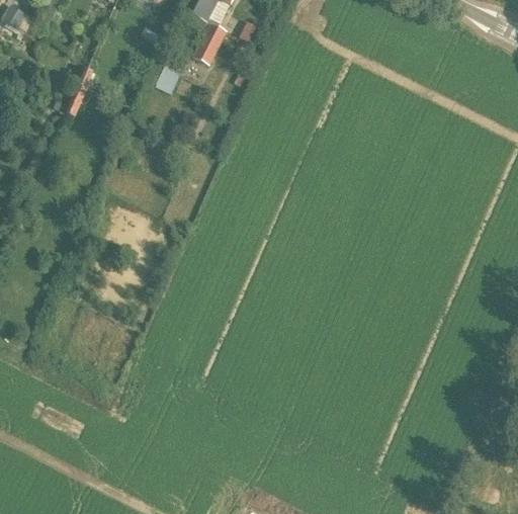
[(198,0),(191,14),(206,22),(218,0),(220,0),(229,5),(231,0),(198,0)]
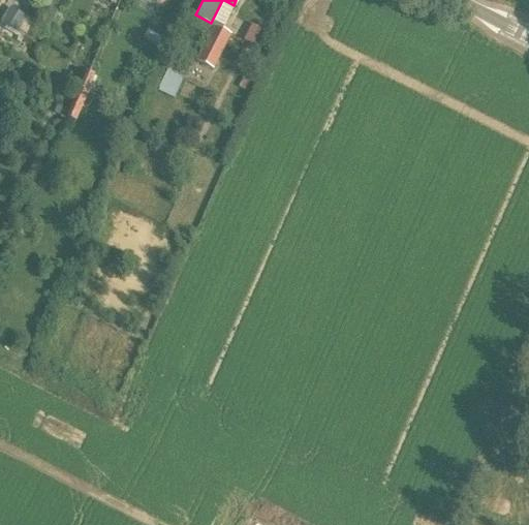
[(10,2),(0,17),(0,24),(20,37),(33,18),(10,2)]
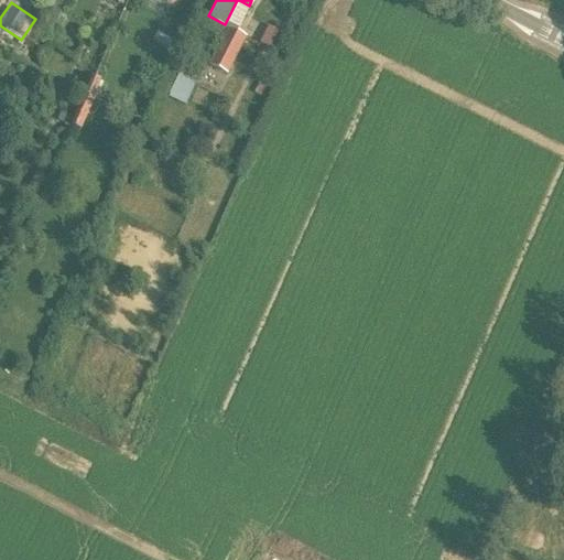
[(216,40),(225,24),(208,15),(201,32),(216,40)]
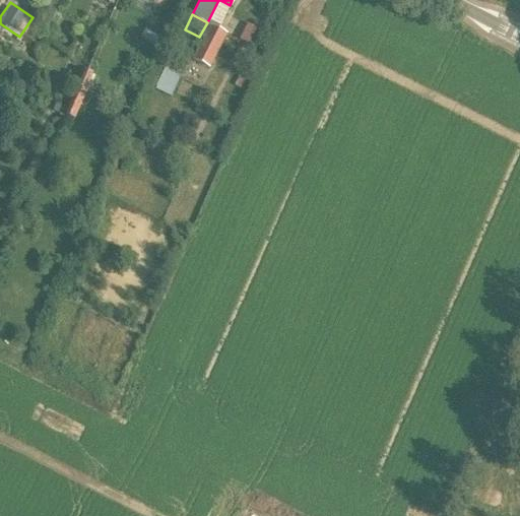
[(228,33),(210,23),(203,39),(193,57),(210,66),(210,65),(215,56),(228,33)]
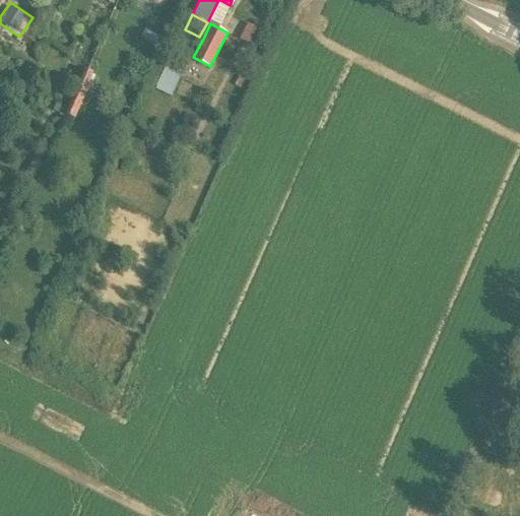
[(181,73),(165,65),(156,84),(155,87),(171,94),(181,73)]
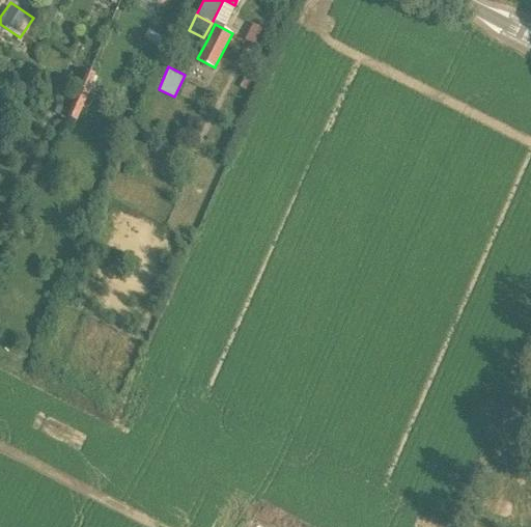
[(74,118),(90,72),(80,68),(64,114),(74,118)]
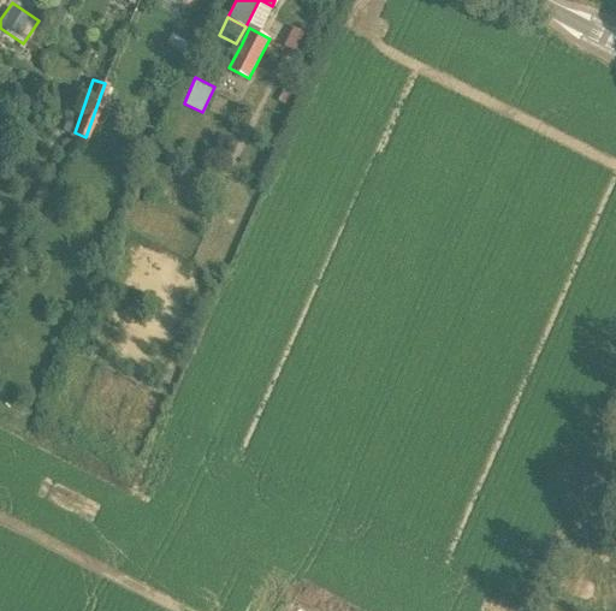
[(49,190),(39,185),(31,203),(41,207),(49,190)]
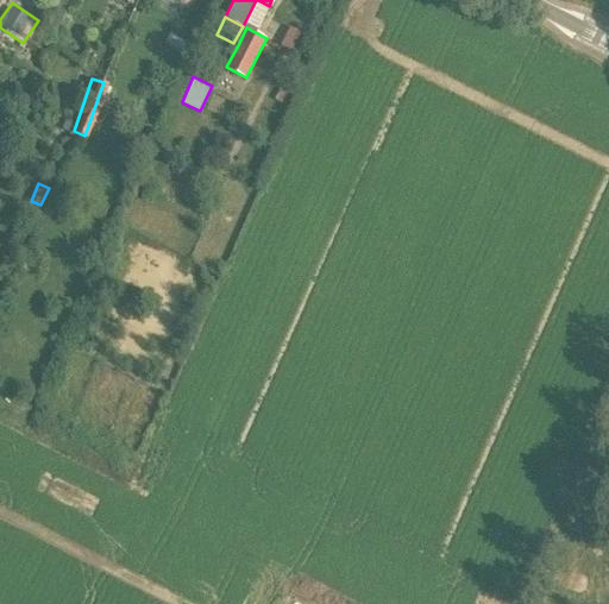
All buildings are outlined.
